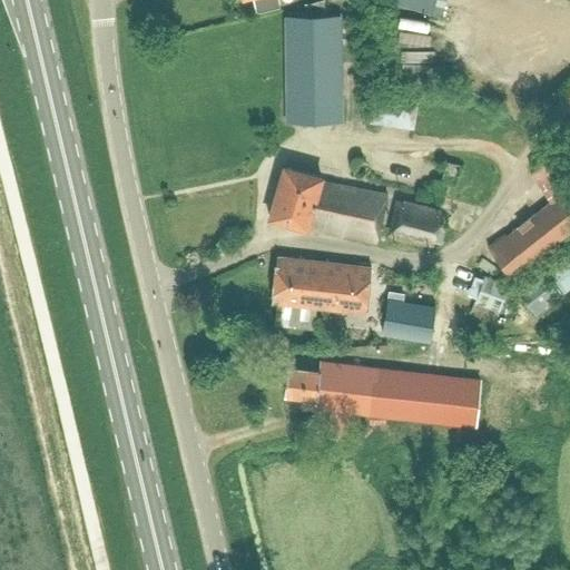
[(253,0),(255,9),(279,3),(278,0),(253,0)]
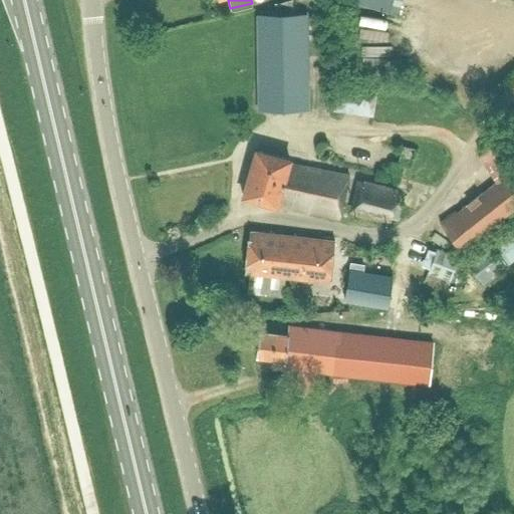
[(259,109),(307,109),(305,13),(257,14),(259,109)]
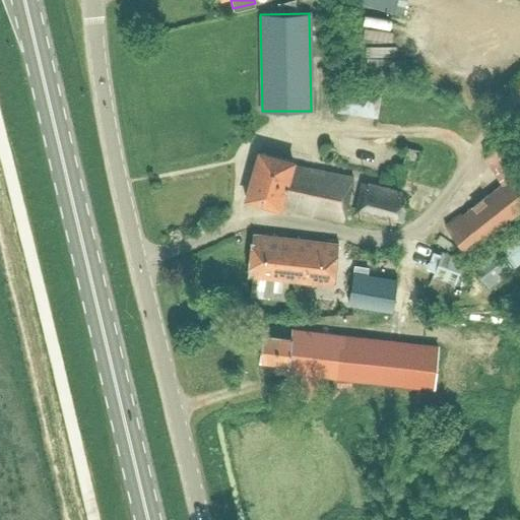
[(387,67),(408,75),(421,41),(400,33),(387,67)]
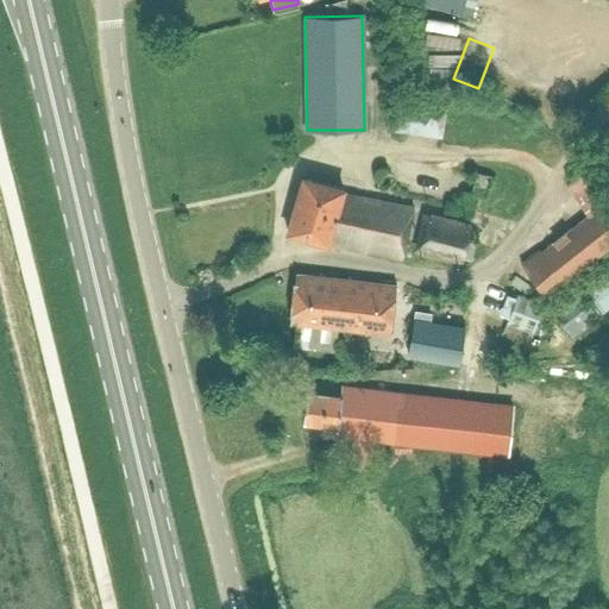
[(441,142),(444,113),(397,110),(395,138),(441,142)]
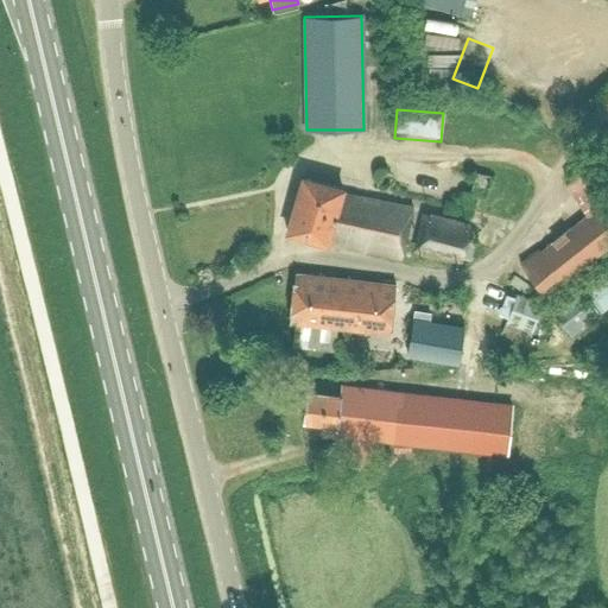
[(293,206),(350,222),(405,233),(411,206),(341,190),(341,189),(302,178),(293,206)]
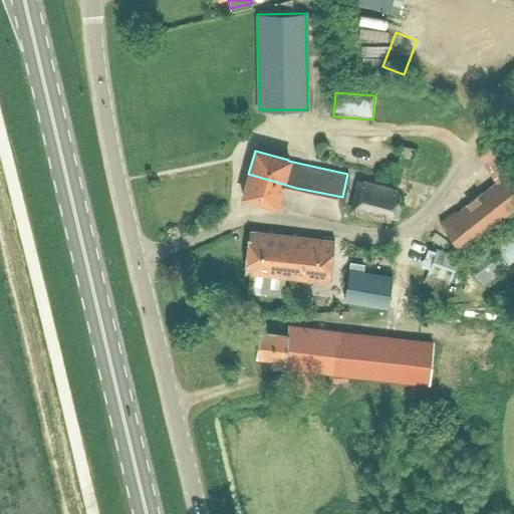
[(296,188),(248,174),(242,197),(275,207),(276,203),(307,210),(338,216),(342,197),(296,188)]
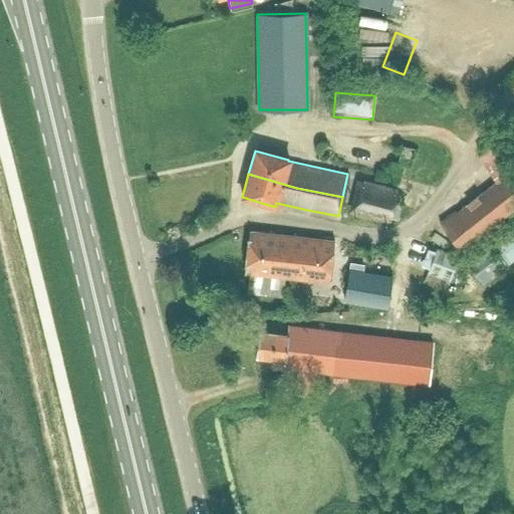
[(513,186),(504,175),(457,212),(477,237),(513,207),(513,186)]
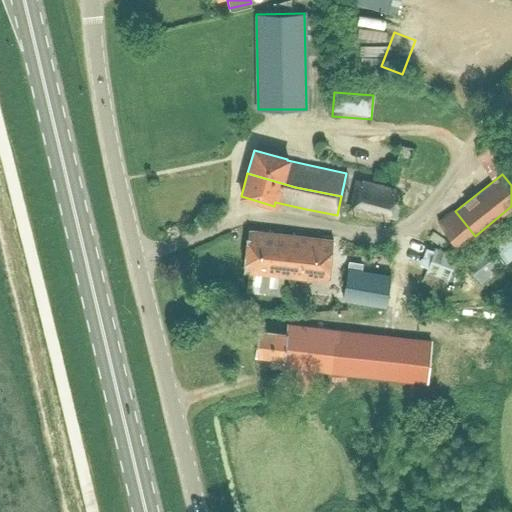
[(388,221),(396,187),(356,178),(347,212),(388,221)]
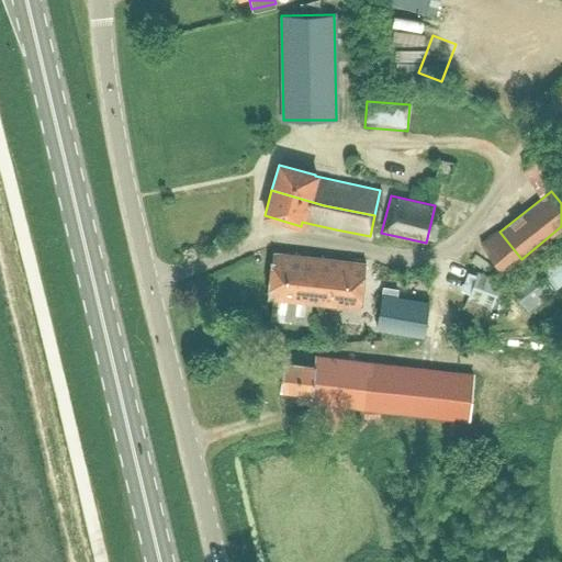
[(267,296),(338,305),(360,307),(366,262),(272,251),(267,296)]
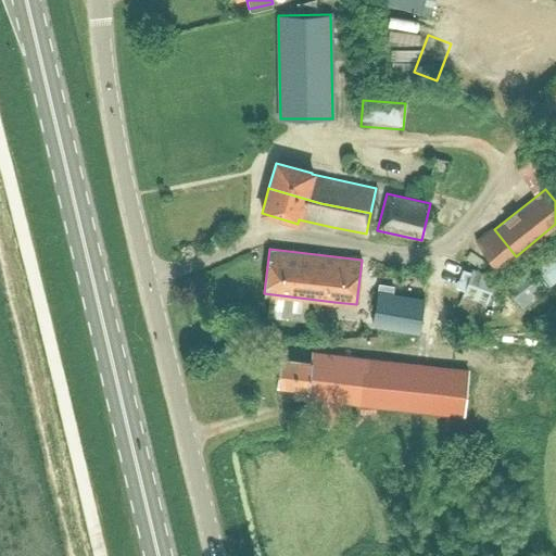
[(523,304),(550,285),(531,261),(507,280),(523,304)]
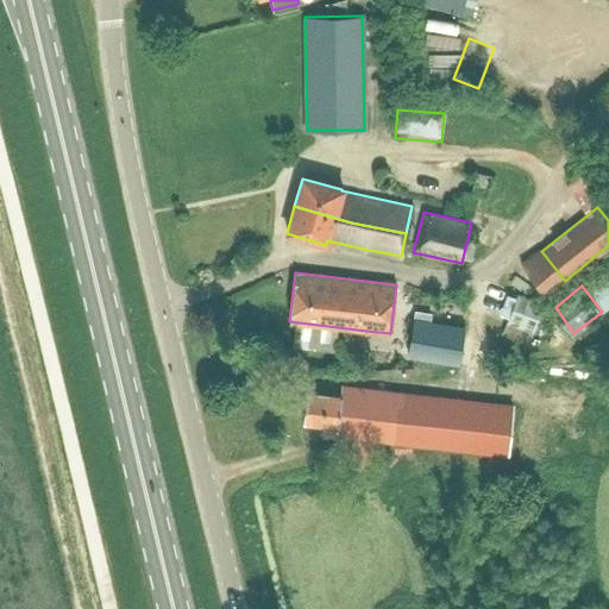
[(518,293),(510,313),(502,334),(528,344),(537,322),(542,302),(518,293)]
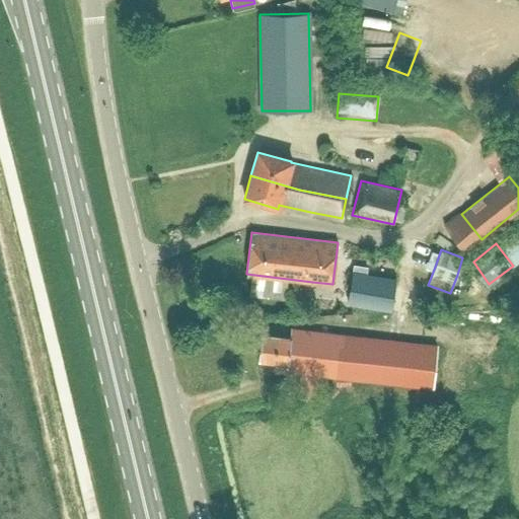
[(368,266),(354,264),(349,302),(391,309),(396,277),(367,273),(368,266)]
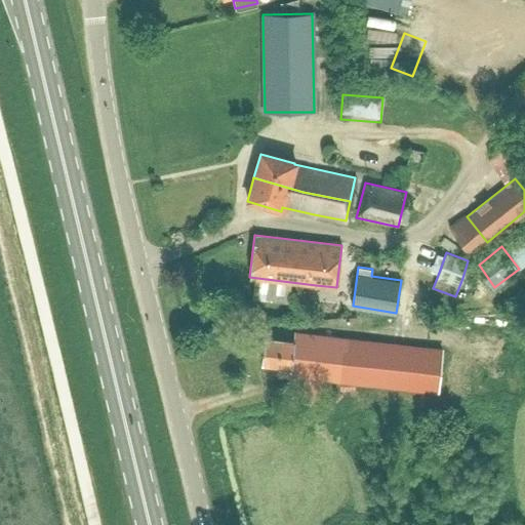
[(290,373),(345,380),(345,382),(400,390),(437,392),(442,348),(403,344),(351,337),(350,339),(295,332),(294,340),(265,336),(261,362),(291,366),(290,373)]
